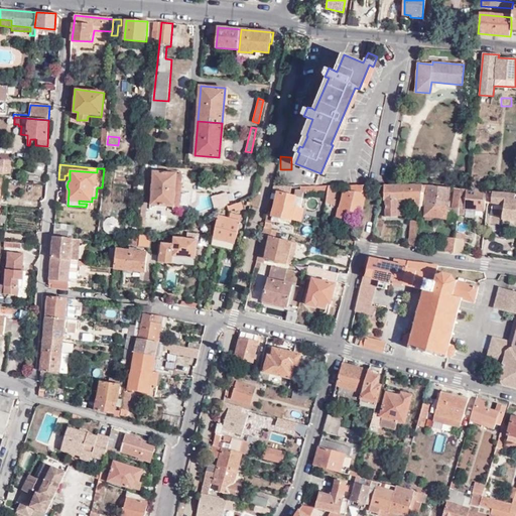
[(152,171),(147,170),(144,196),(150,197),(152,171)]
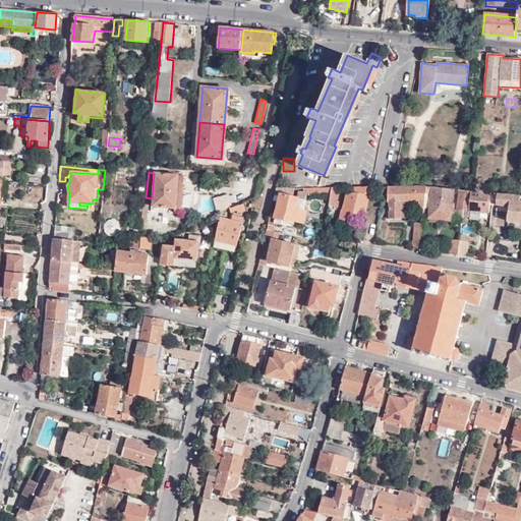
[(174,209),(178,176),(157,174),(154,207),(174,209)]
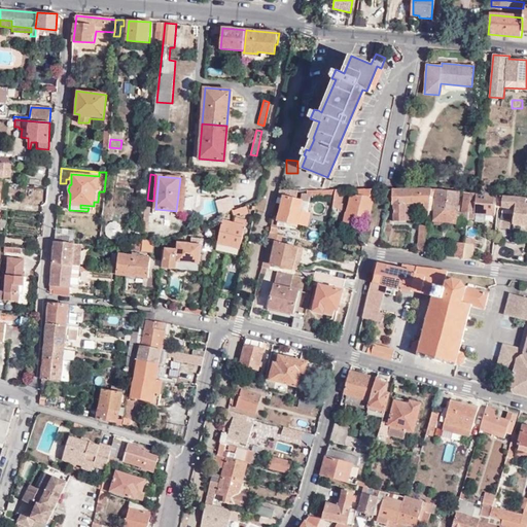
[(185,178),(180,178),(176,211),(182,212),(185,178)]
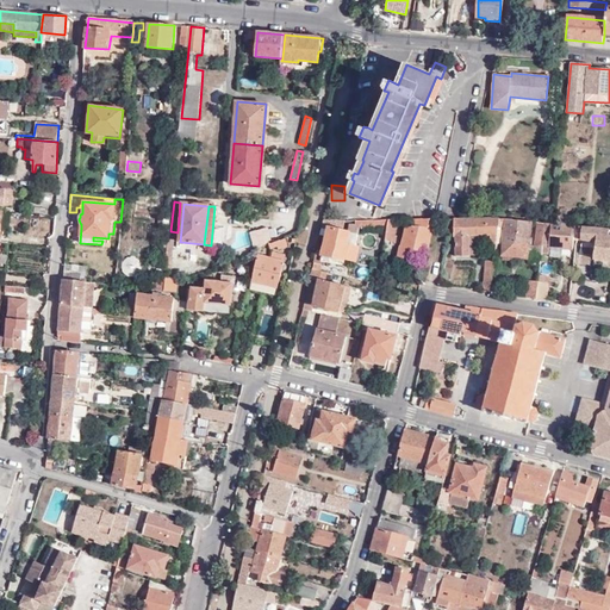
[(566,215),(555,213),(554,223),(565,225),(566,215)]
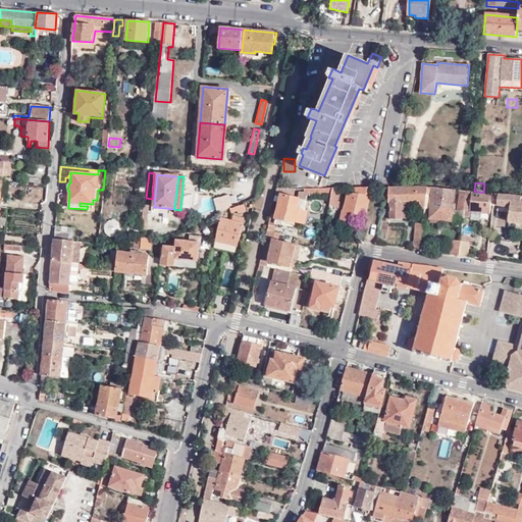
[(407,187),(408,201),(419,201),(420,209),(424,209),(425,207),(427,193),(428,186),(407,187)]
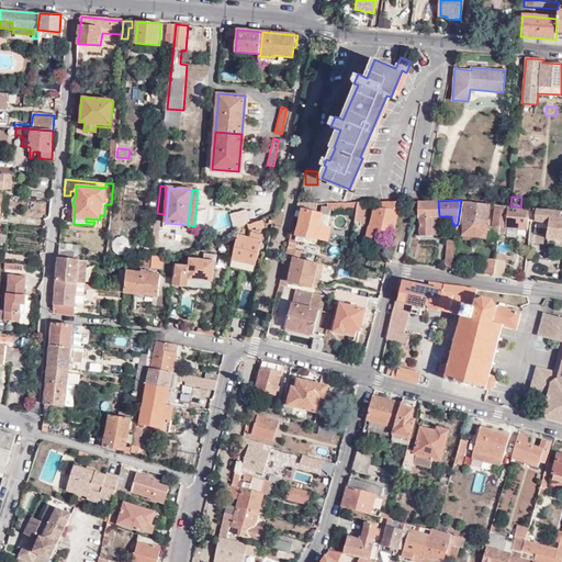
[(42,217),(44,201),(35,201),(34,216),(42,217)]
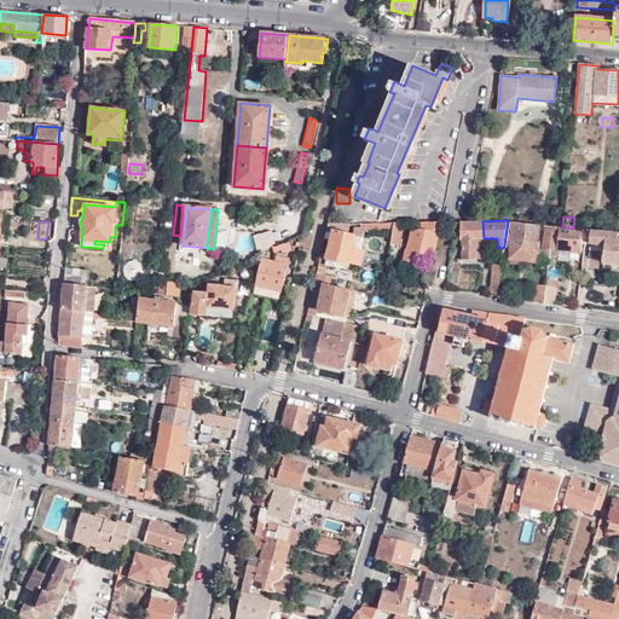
[(435,255),(443,221),(429,223),(426,236),(414,233),(406,260),(414,262),(417,252),(435,255)]
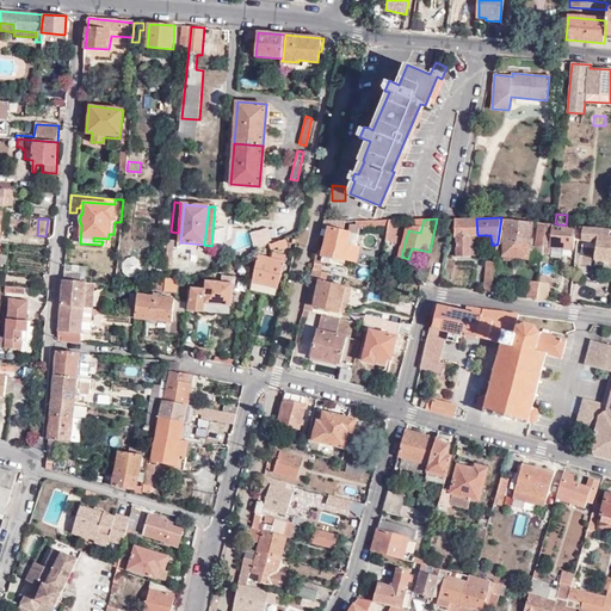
[(455,218),(455,220),(456,238),(457,238),(458,257),(471,257),(470,236),(477,235),(476,218),(455,218)]
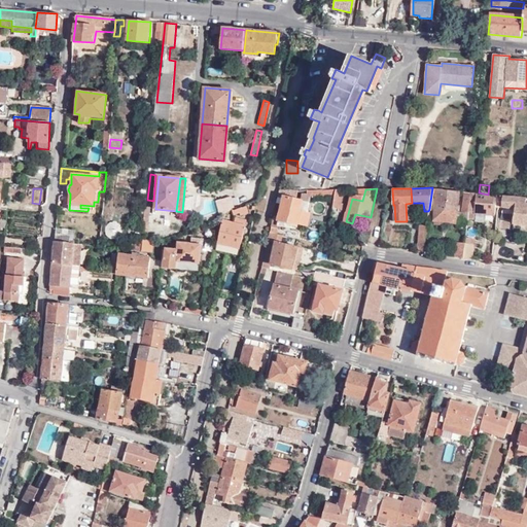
[(431,195),(429,209),(434,210),(433,220),(447,221),(455,222),(457,211),(459,190),(437,188),(436,195),(431,195)]
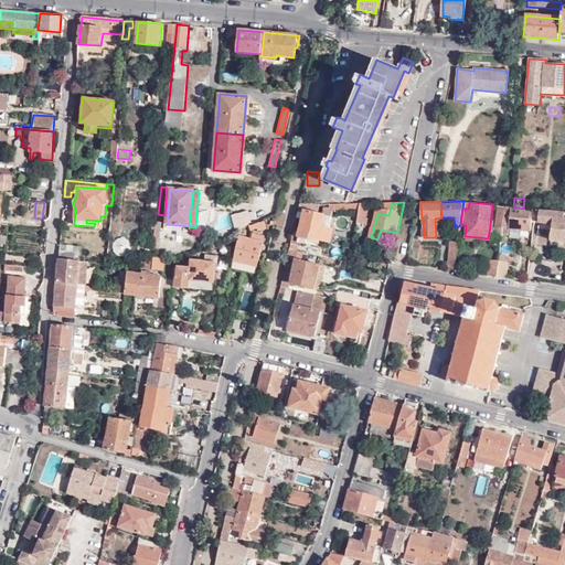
[(365,224),(369,203),(360,204),(359,211),(356,223),(365,224)]
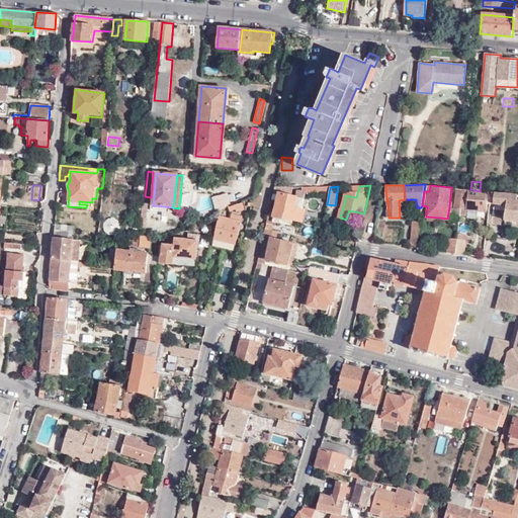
[(285,188),(274,188),(273,193),(273,194),(277,194),(273,213),(268,212),(263,235),(269,236),(276,238),(277,231),(273,230),(274,225),(270,224),(271,221),(291,225),(292,221),(295,207),(303,209),(305,199),(284,193),(285,188)]
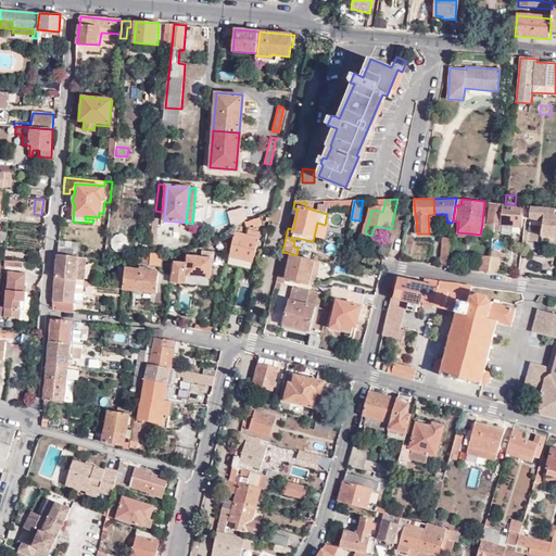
[(495,222),(498,203),(490,202),(487,224),(495,224),(495,222)]
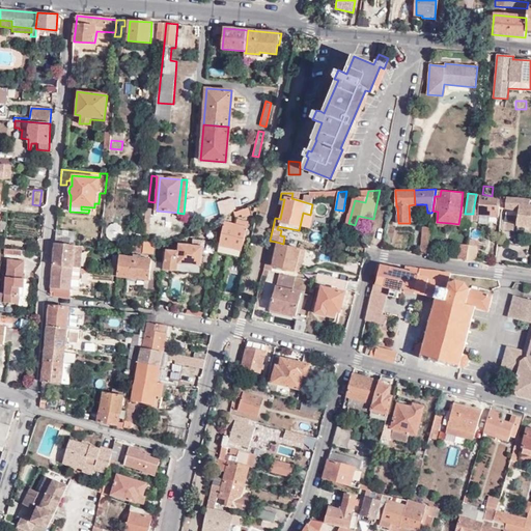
[(492,196),(482,194),(476,194),(473,212),(478,212),(478,213),(499,216),(501,197),(492,196)]
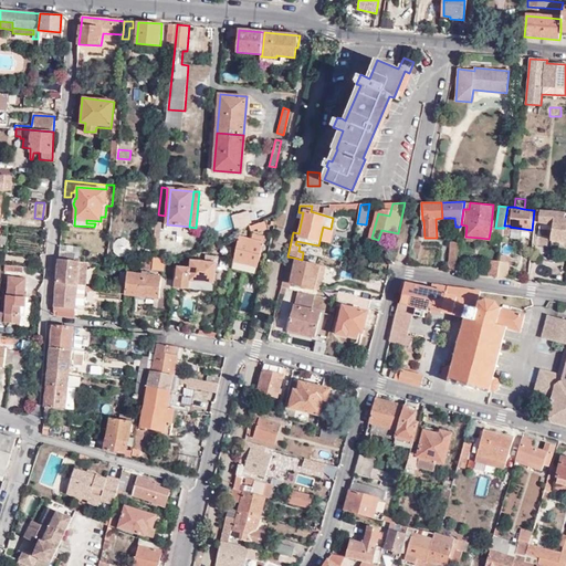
[(75,211),(63,210),(62,216),(66,217),(66,224),(74,226),(75,211)]
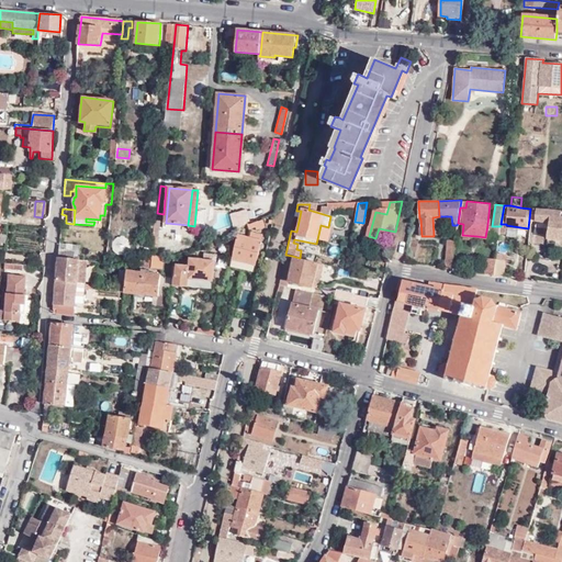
[(561,217),(560,217),(560,212),(535,209),(532,220),(548,221),(546,238),(561,239),(561,217)]
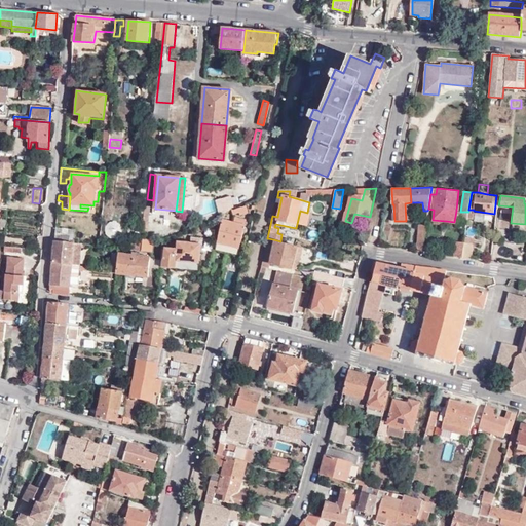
[(223,212),(230,209),(231,208),(233,207),(230,197),(215,201),(218,214),(223,212)]
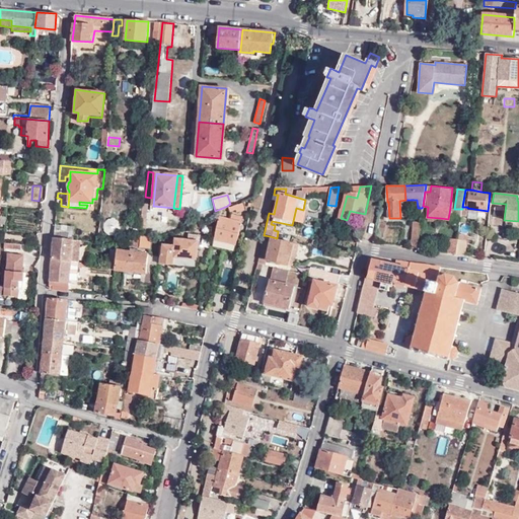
[(151,198),(145,197),(142,229),(147,230),(151,198)]
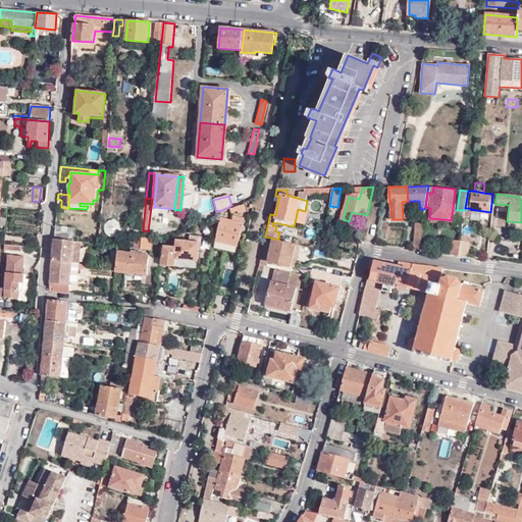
[(238,213),(246,210),(244,203),(229,207),(231,212),(238,210),(238,213)]
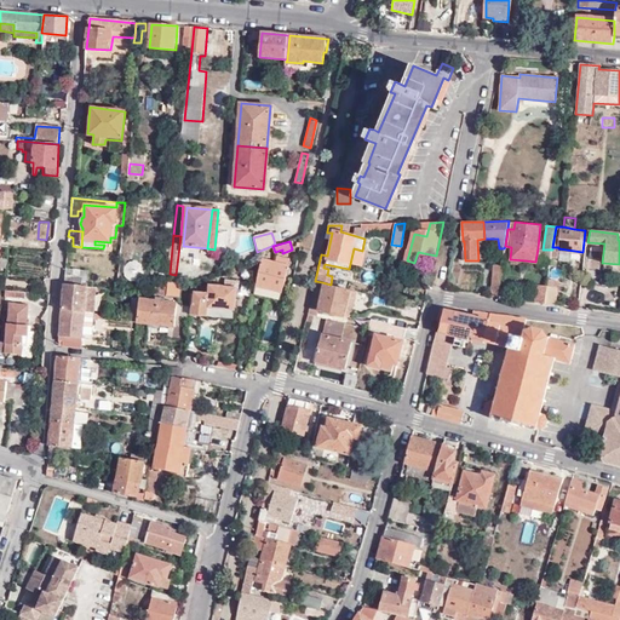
[(366,251),(362,251),(354,248),(350,264),(362,268),(366,251)]
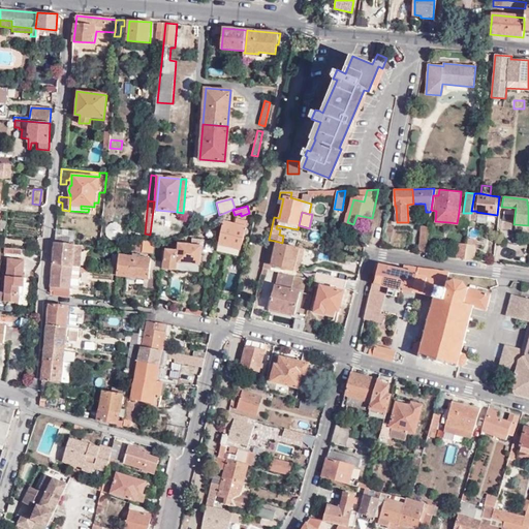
[(460,228),(468,229),(471,213),(463,213),(459,212),(457,223),(460,228)]
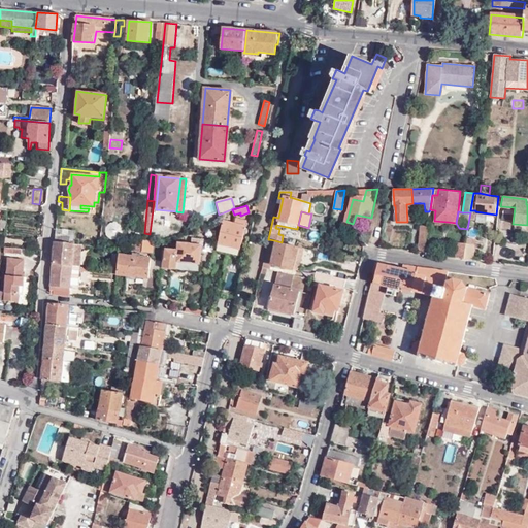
[(235,223),(222,220),(217,242),(240,249),(246,221),(236,219),(235,223)]
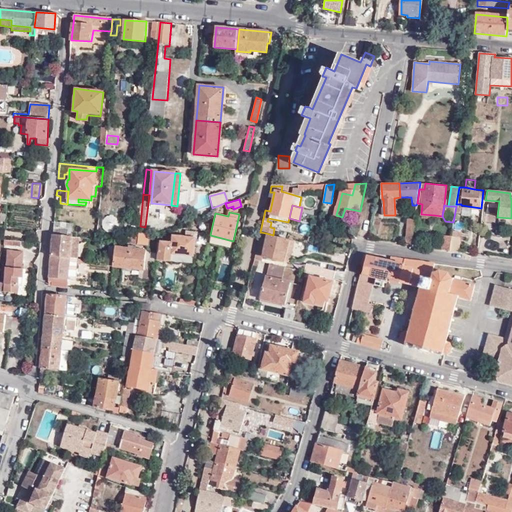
[(408,220),(404,244),(410,245),(414,221),(408,220)]
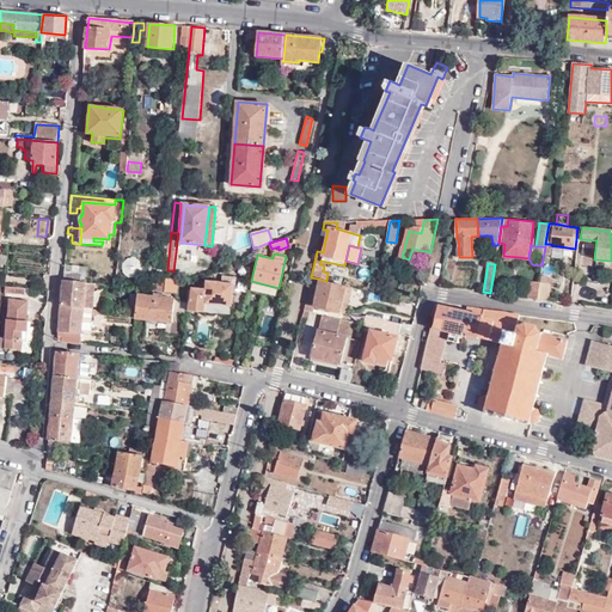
[(62,280),(85,282),(85,268),(63,265),(62,280)]
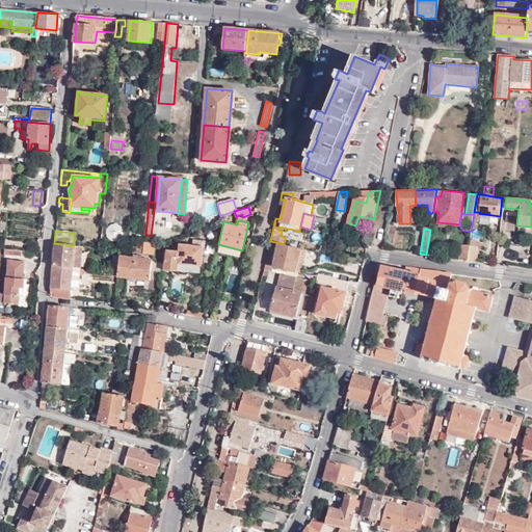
[(328,248),(343,250),(344,241),(330,238),(328,248)]
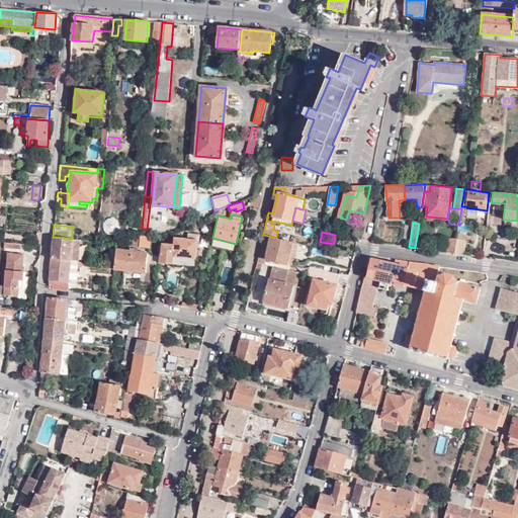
[(198,235),(187,234),(187,239),(174,238),(173,245),(161,244),(159,263),(172,264),(173,257),(195,259),(198,235)]
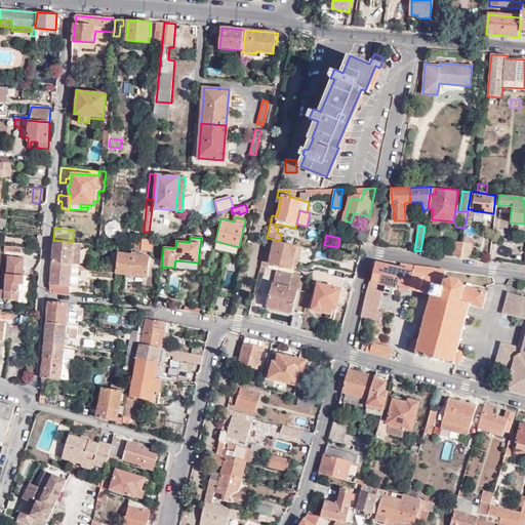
[(154,240),(143,239),(142,250),(153,251),(154,240)]
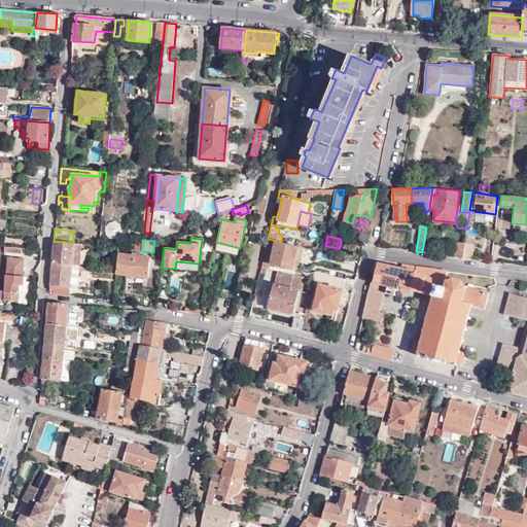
[(273,246),(267,245),(261,268),(266,269),(267,269),(269,264),(291,270),(297,246),(281,242),(274,240),(273,246)]
